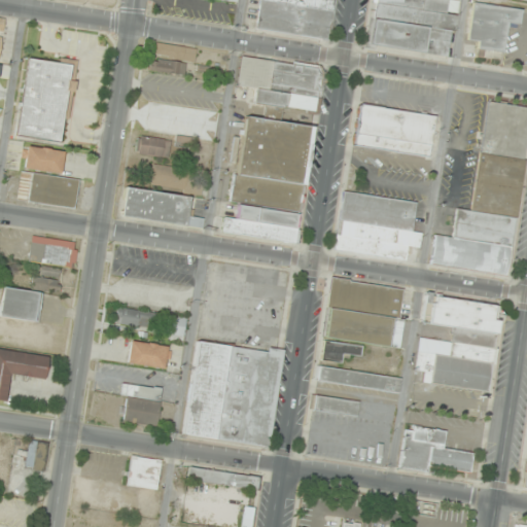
[(336,0),(259,0),(256,31),(331,39),(336,0)]
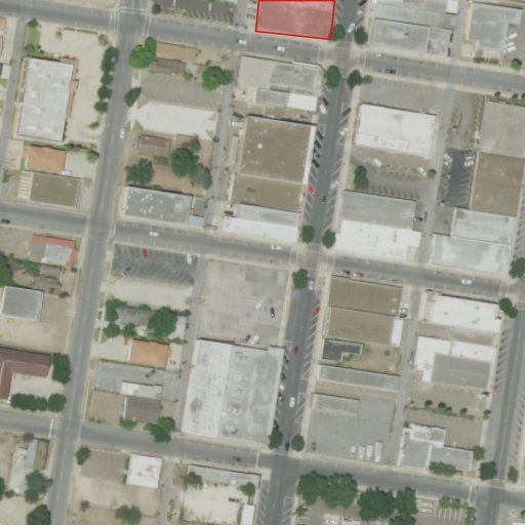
[(370,0),(365,45),(448,56),(455,0),(370,0)]
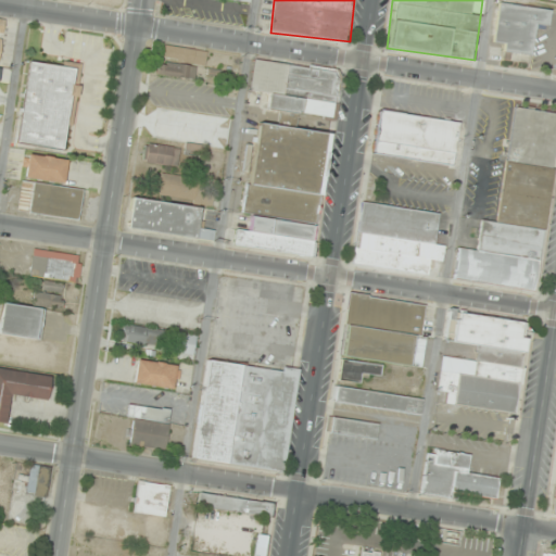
[(550,10),(497,2),(492,41),(504,43),(502,52),(530,57),(535,24),(547,25),(550,10)]
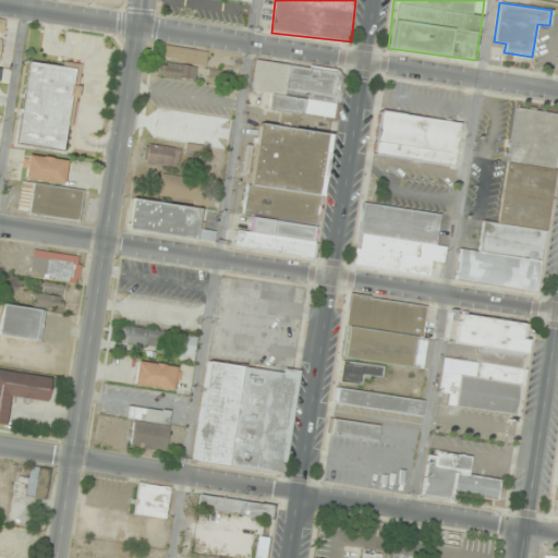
[(207,51),(162,46),(160,61),(158,61),(156,74),(197,80),(199,67),(205,68),(207,51)]
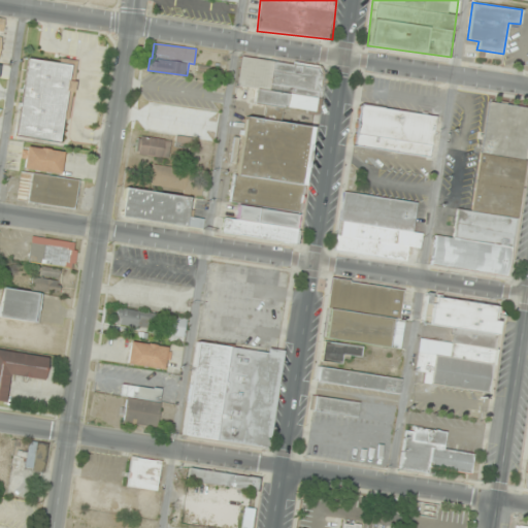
[(74,62),(26,57),(17,136),(66,141),(74,62)]
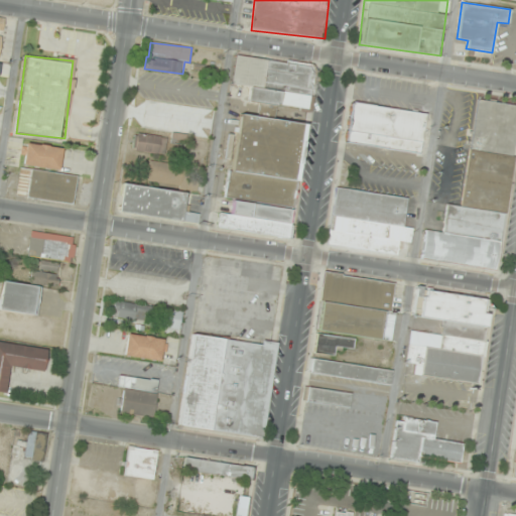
[(232,84),(249,86),(248,102),(261,103),(260,106),(310,110),(314,65),(234,56),(232,84)]
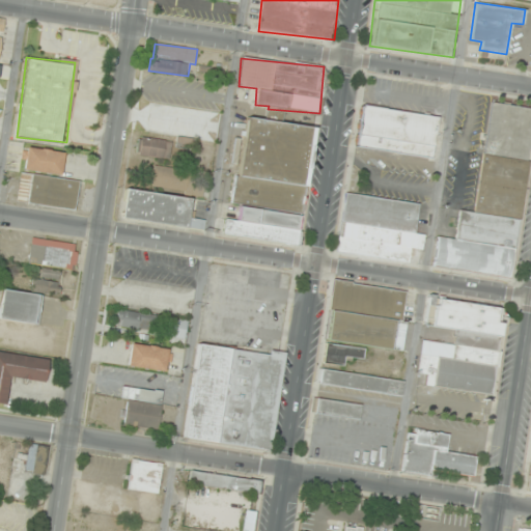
[(474,212),(458,208),(453,238),(435,234),(429,264),(510,278),(530,148),(530,108),(492,102),(474,212)]
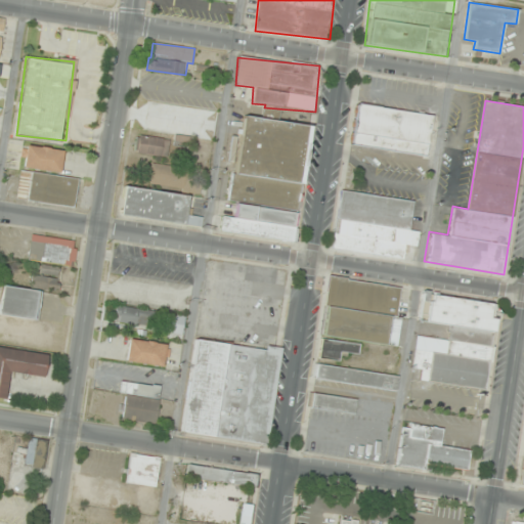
[(428,156),(434,115),(356,103),(351,144),(428,156)]
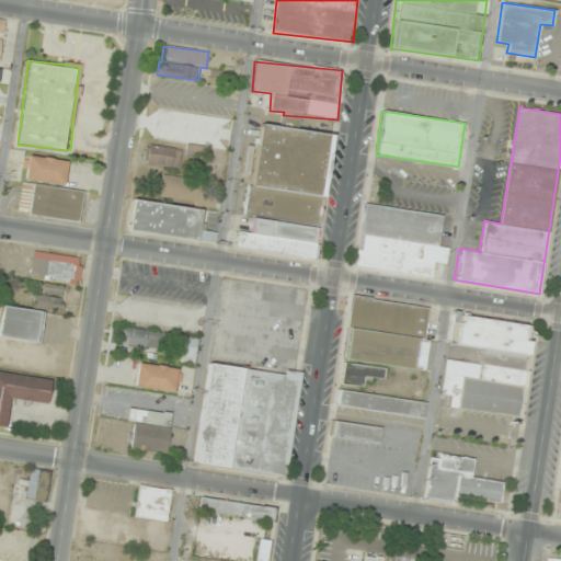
[(158,137),(181,137),(181,114),(158,114),(158,137)]
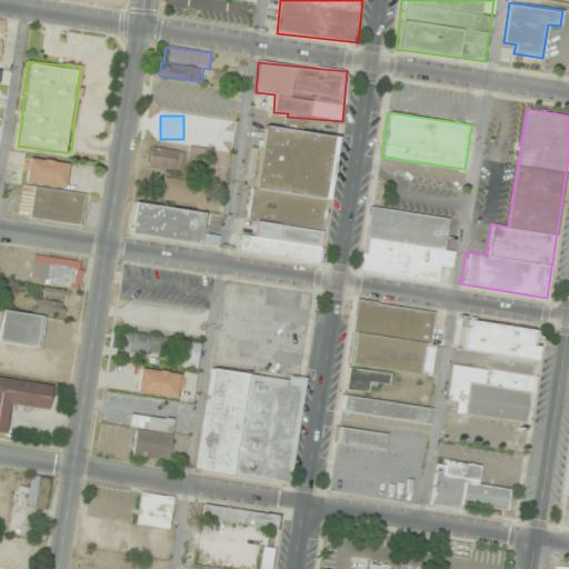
[(238,251),(319,263),(337,136),(262,126),(249,217),(256,218),(253,236),(240,233),(238,251)]
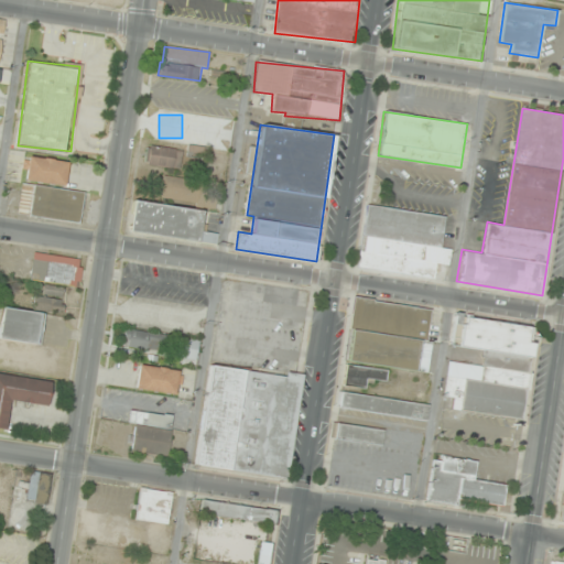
[(180,169),(182,150),(149,147),(147,164),(180,169)]
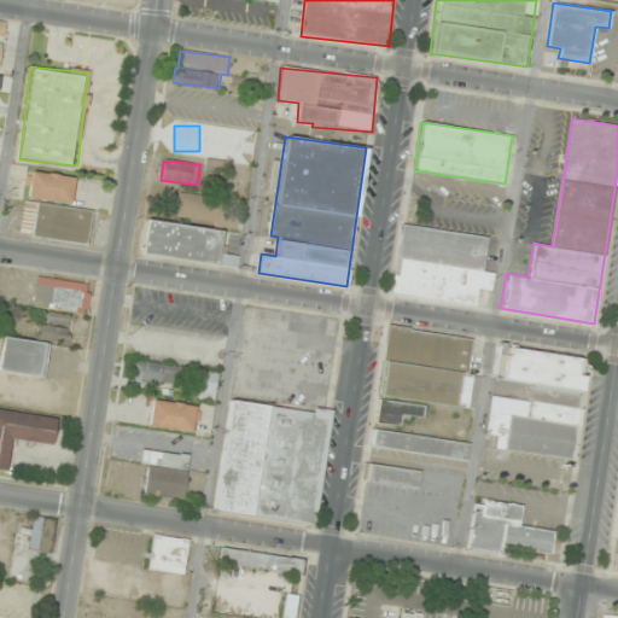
[(75,178),(28,172),(24,197),(71,203),(75,178)]
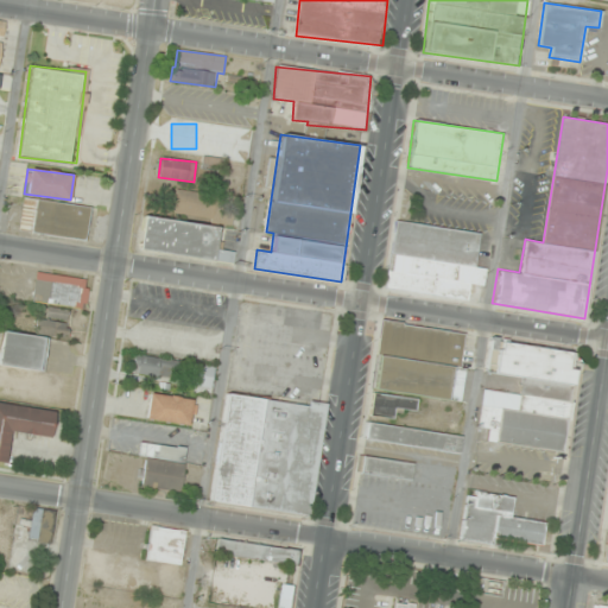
[(173,211),(215,219),(219,196),(177,190),(173,211)]
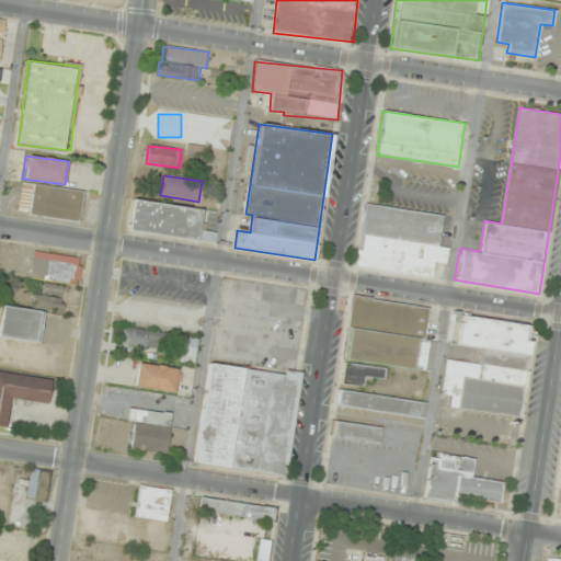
[(84,192),(22,183),(18,214),(80,222),(84,192)]
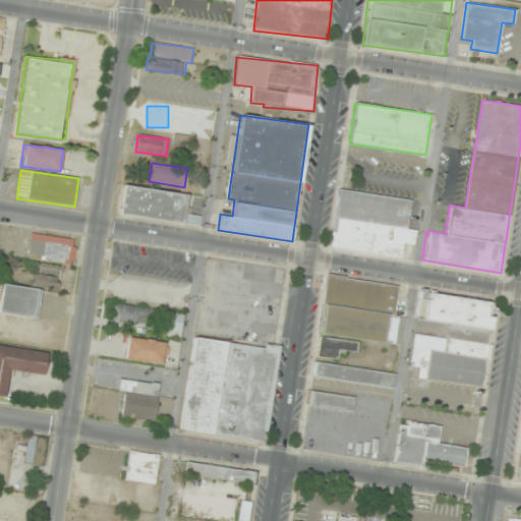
[(200,226),(201,217),(184,214),(187,194),(123,185),(119,215),(200,226)]
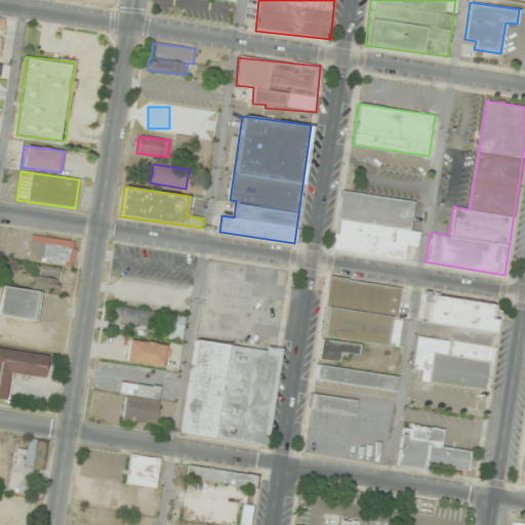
[(402,260),(404,247),(415,249),(418,234),(410,232),(415,202),(341,190),(331,248),(402,260)]
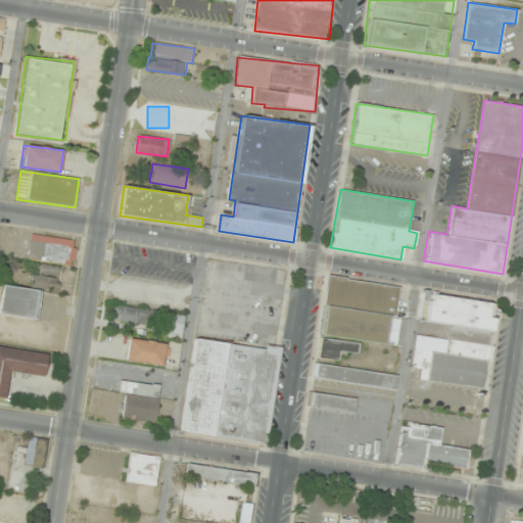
[(30,260),(74,266),(77,241),(33,235),(30,260)]
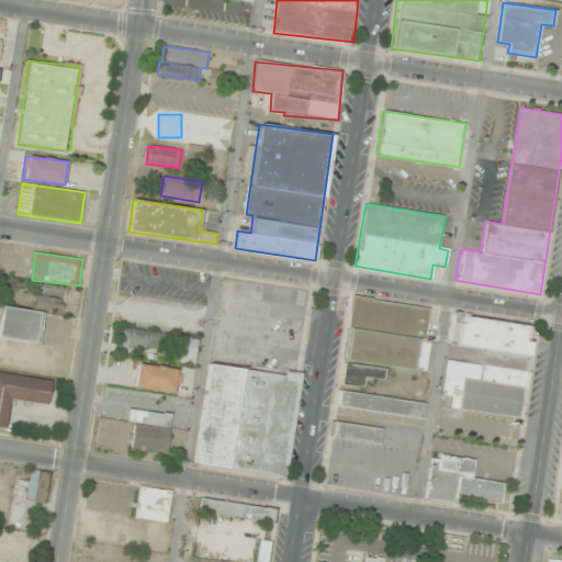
[(64,288),(34,288),(34,311),(64,311),(64,288)]
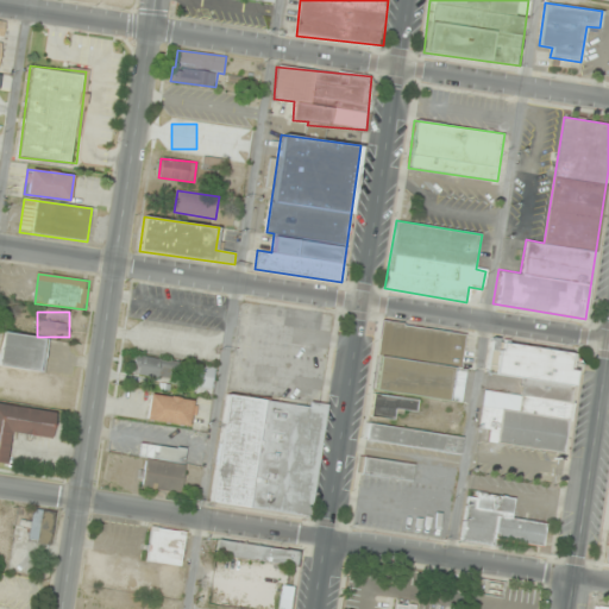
[(468,334),(381,321),(366,415),(395,420),(396,409),(416,413),(419,397),(458,403),(468,334)]
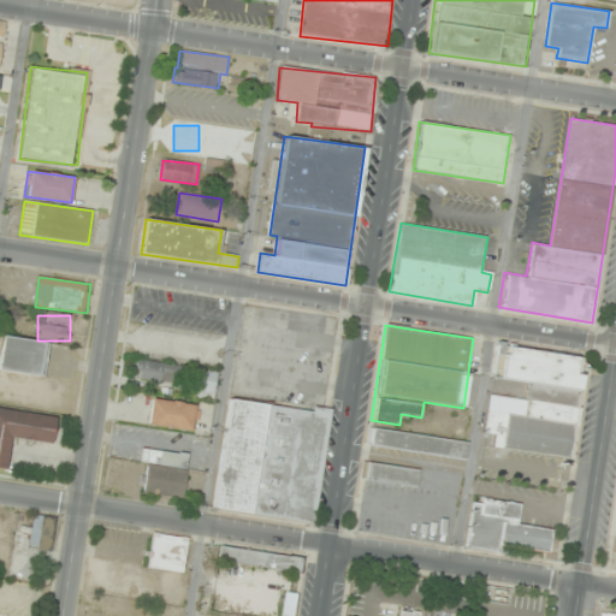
[(49,343),(4,336),(0,361),(0,371),(45,377),(49,343)]
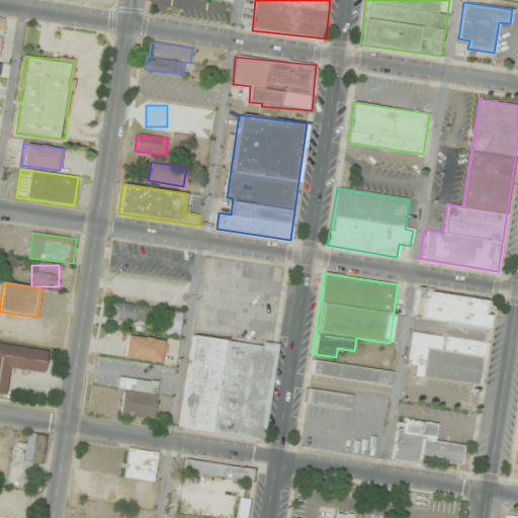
[(411,332),(407,364),(416,366),(414,376),(480,384),(490,314),(485,313),(487,298),(418,290),(415,318),(445,321),(443,336),(411,332)]
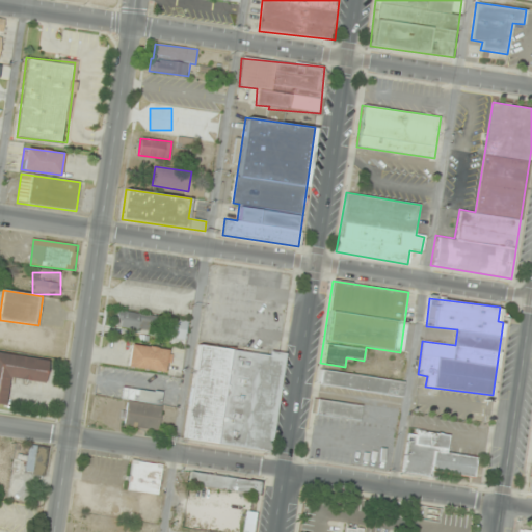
[(158,314),(118,313),(117,329),(158,330),(158,314)]
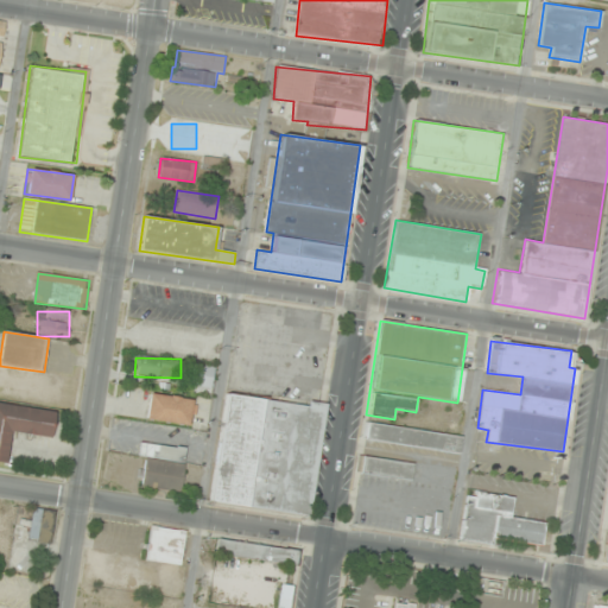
[(215,367),(192,363),(188,385),(210,390),(215,367)]
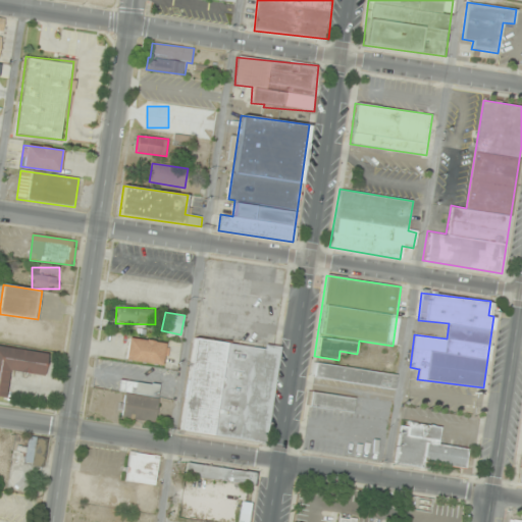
[(180,431),(266,442),(278,349),(193,337),(180,431)]
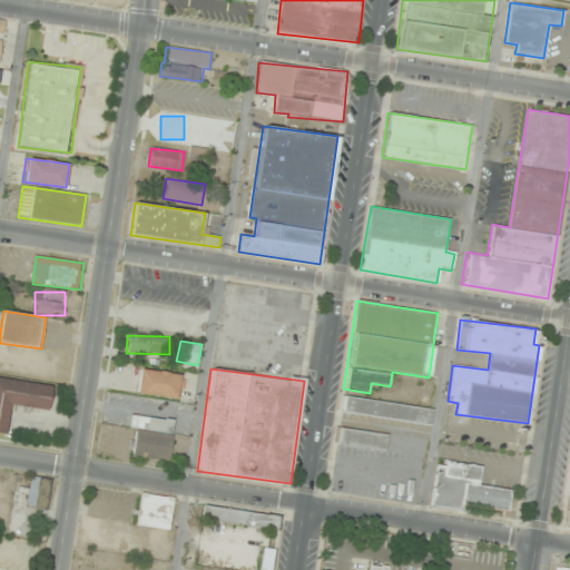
[(137,394),(178,399),(182,375),(140,370),(137,394)]
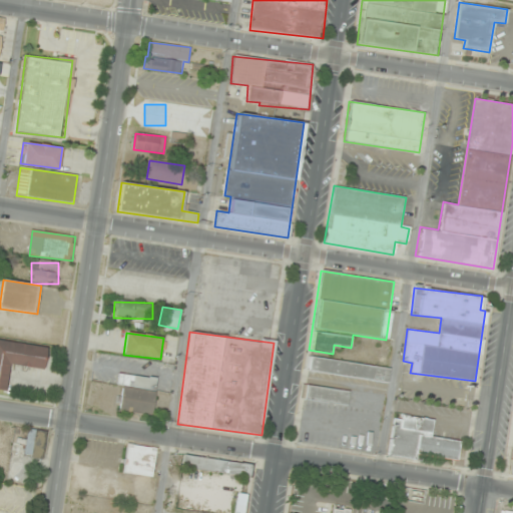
[(47,347),(0,339),(0,389),(5,390),(9,364),(43,370),(47,347)]
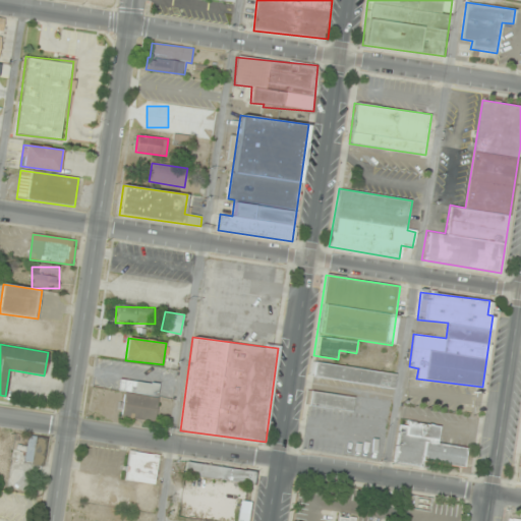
[(394,389),(396,373),(312,360),(310,375),(394,389)]
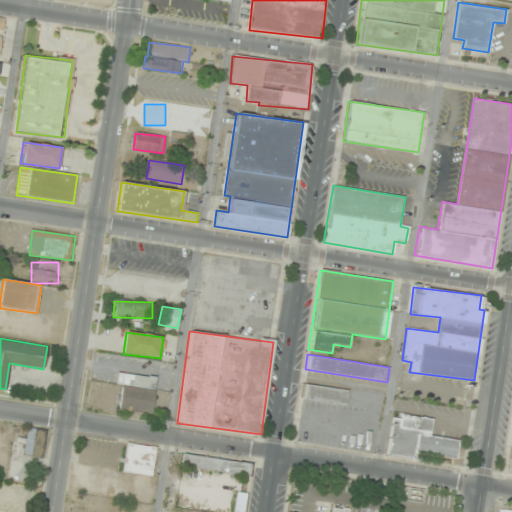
[(123,383),(121,411),(154,413),(156,376),(118,374),(117,383),(123,383)]
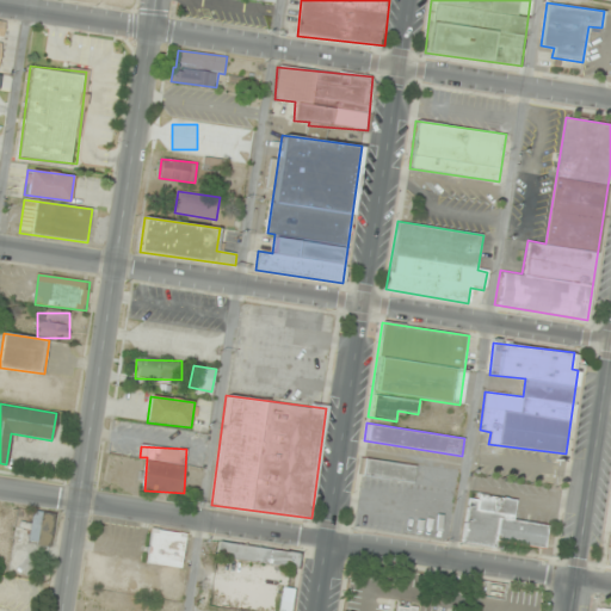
[(413,483),(415,466),(362,456),(358,474),(413,483)]
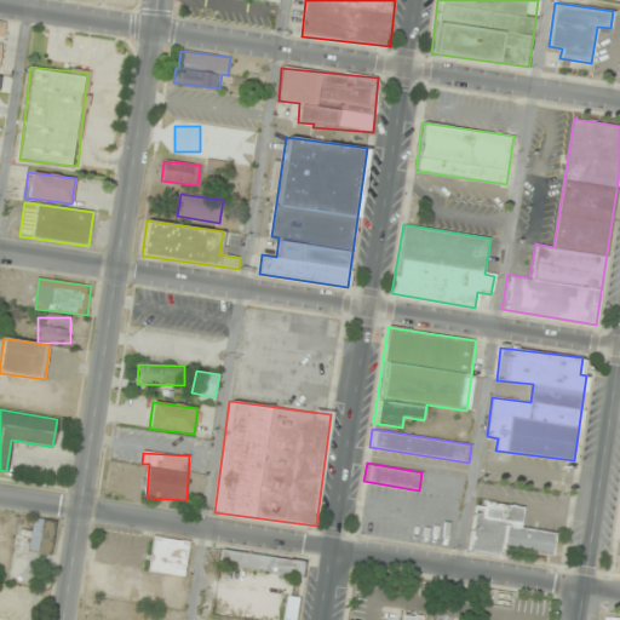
[(523,507),(475,500),(468,551),(503,556),(504,549),(552,555),(556,533),(521,528),(523,507)]
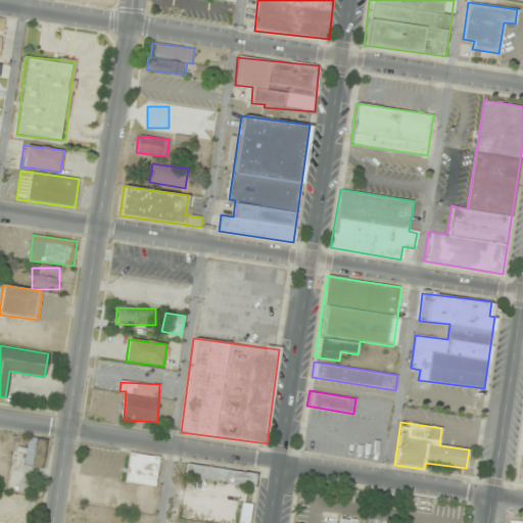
[(44,468),(47,440),(29,438),(26,467),(44,468)]
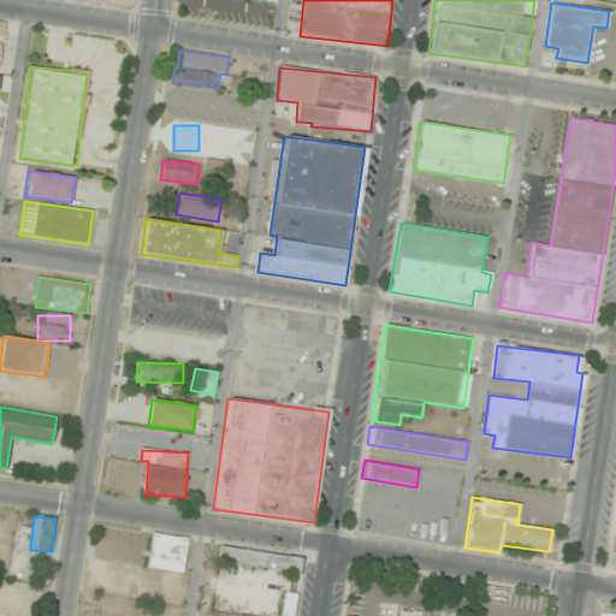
[(148,568),(182,574),(188,539),(153,534),(148,568)]
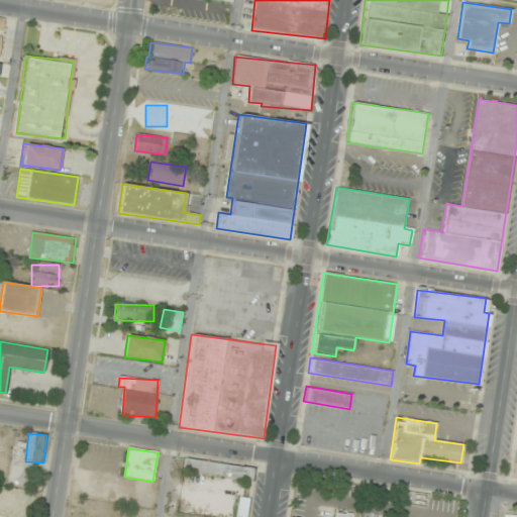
[(184,472),(253,480),(254,467),(186,458),(184,472)]
